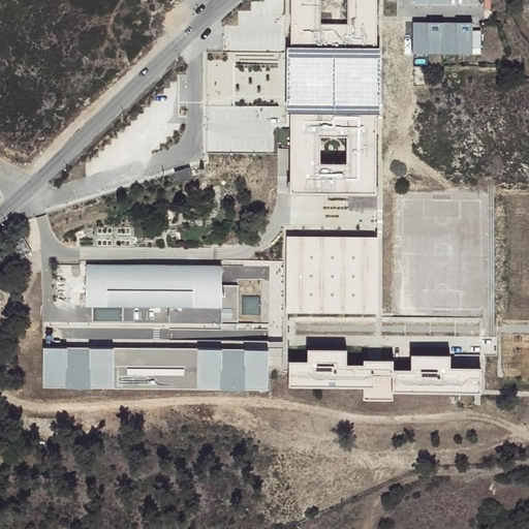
[(347,0),(259,0),(265,66),(350,61),(347,0)]
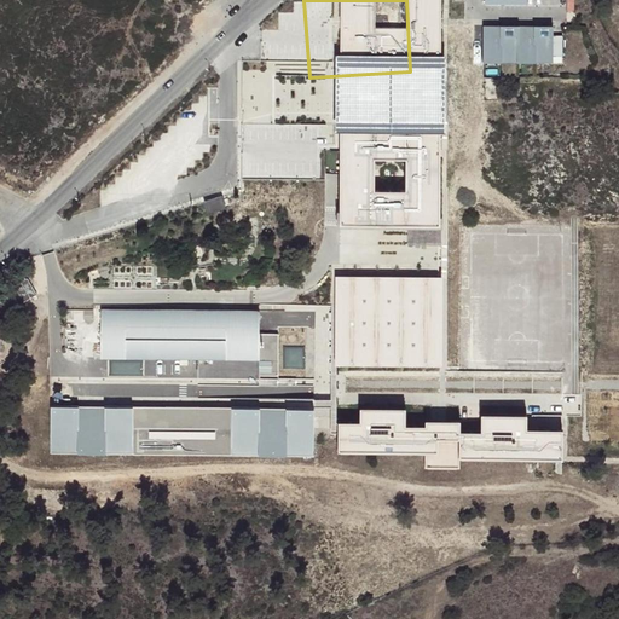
[(520,27),(450,30),(452,68),(522,63),(521,57),(531,56),(530,35),(520,36),(520,27)]
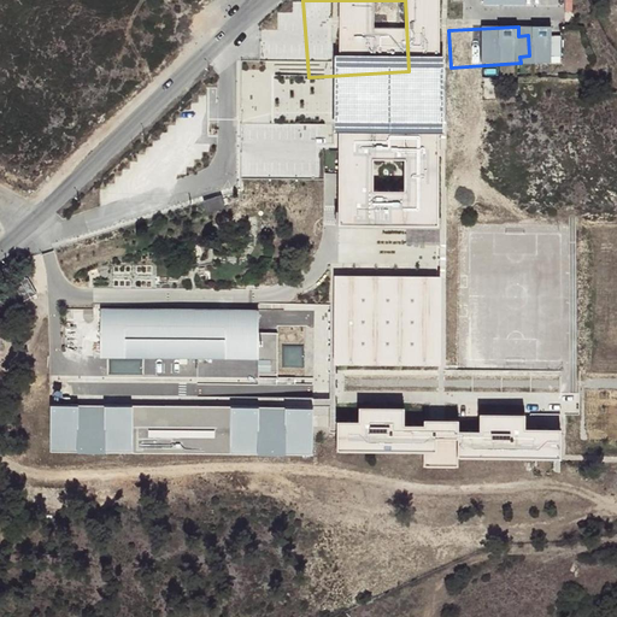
[(429,121),(428,81),(359,84),(360,125),(429,121)]
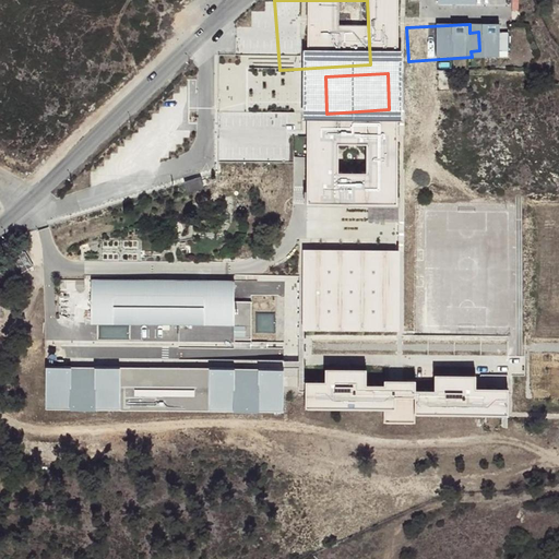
[(314,229),(329,229),(323,150),(288,152),(295,253),(312,251),(311,240),(316,240),(314,229)]
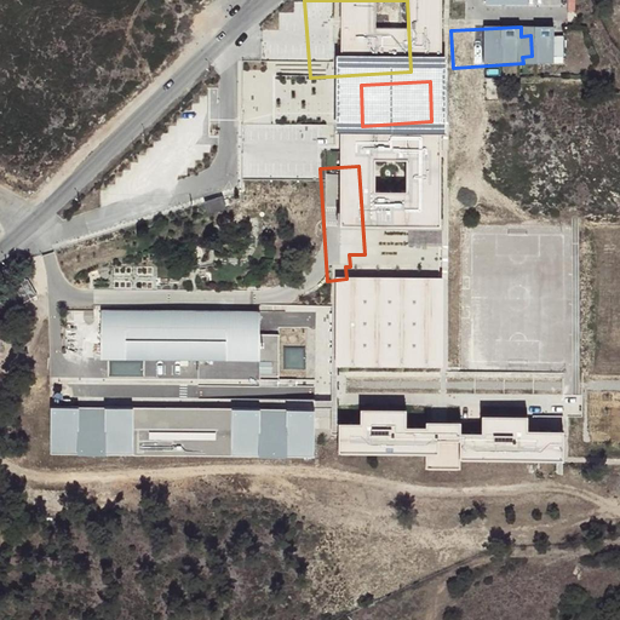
[(210,216),(206,201),(188,207),(191,220),(210,216)]
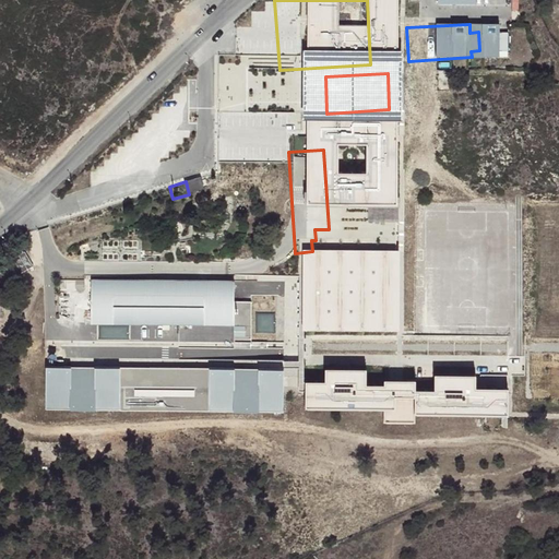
[(489,262),(487,214),(406,218),(409,266),(489,262)]
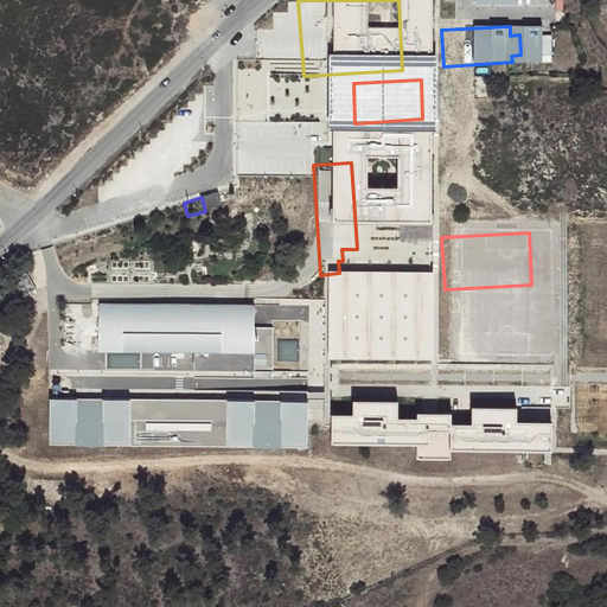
[(360,312),(357,249),(342,249),(343,261),(338,261),(339,273),(320,275),(320,288),(328,287),(330,313),(360,312)]
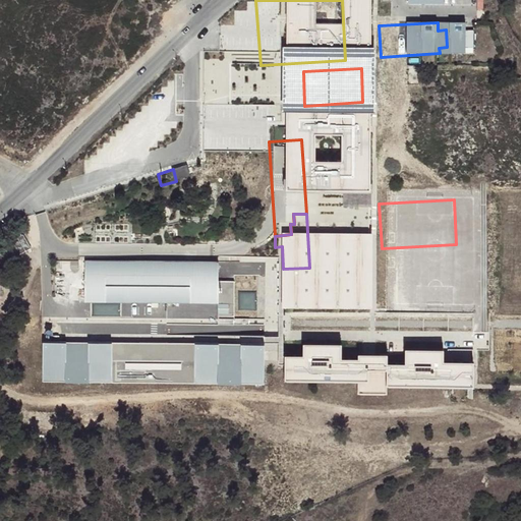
[(282,246),(275,247),(281,343),(361,339),(357,273),(310,275),(309,268),(283,269),(282,246)]
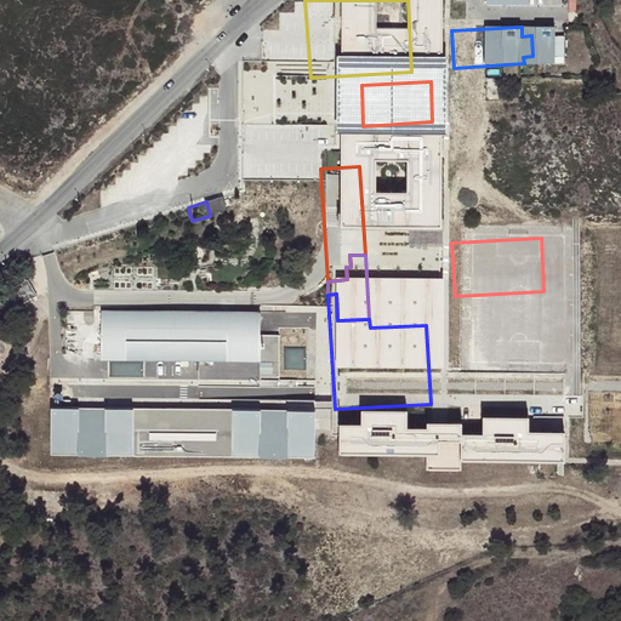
[(102,359),(260,360),(260,313),(102,311),(102,359)]
